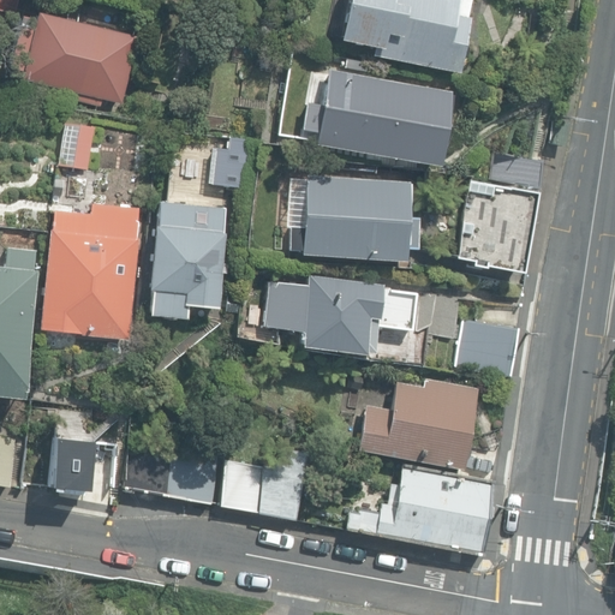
[(0,0),(0,10),(16,15),(18,0),(0,0)]
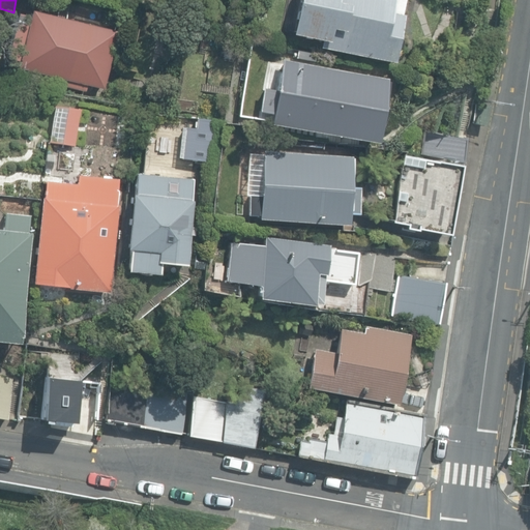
[(319,47),(392,63),(395,51),(396,50),(396,49),(398,49),(398,48),(399,48),(399,47),(399,46),(399,45),(400,45),(400,43),(400,42),(400,41),(400,40),(399,40),(399,39),(399,38),(398,38),(403,16),(401,15),(403,0),(296,0),(289,35),(320,41),(319,47)]
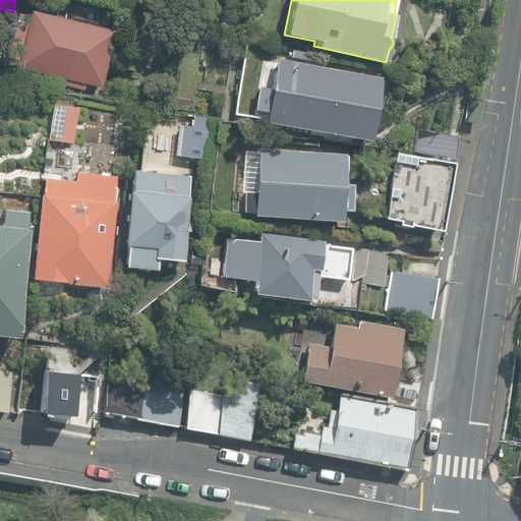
[(15,67),(100,88),(114,32),(29,11),(27,17),(16,14),(5,58),(17,60),(15,67)]
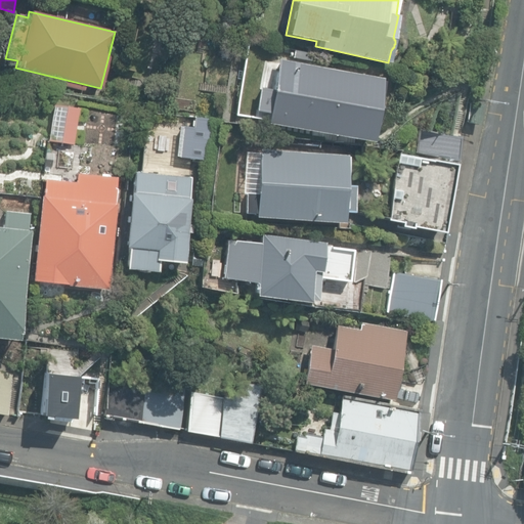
[(269,124),(375,144),(381,113),(382,113),(388,83),(386,83),(387,80),(282,60),(278,84),(269,82),(266,101),(273,102),(269,124)]
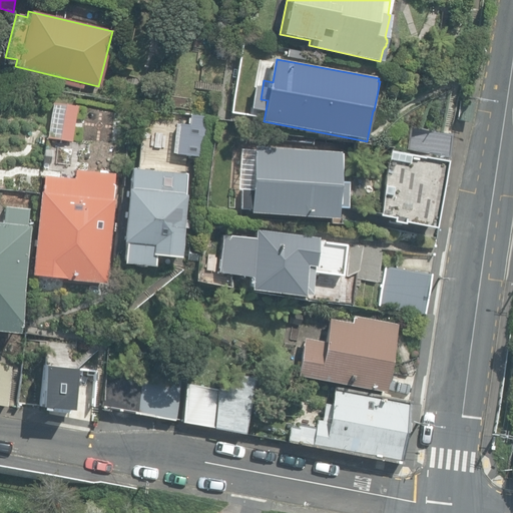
[(46,136),(71,140),(77,96),(53,93),(46,136)]
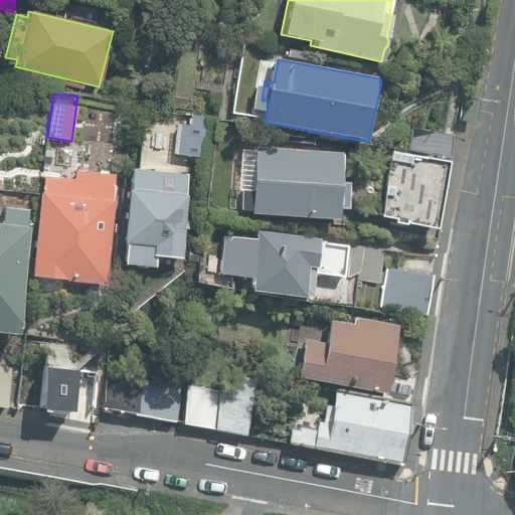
[(457,120),(470,122),(471,104),(459,103),(457,120)]
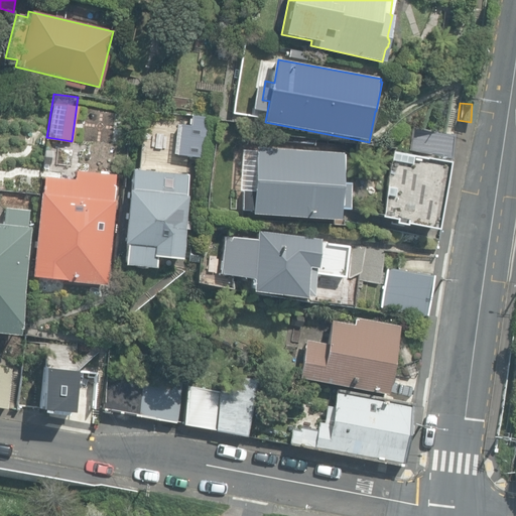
[(132,120),(144,121),(145,107),(134,106),(132,120)]
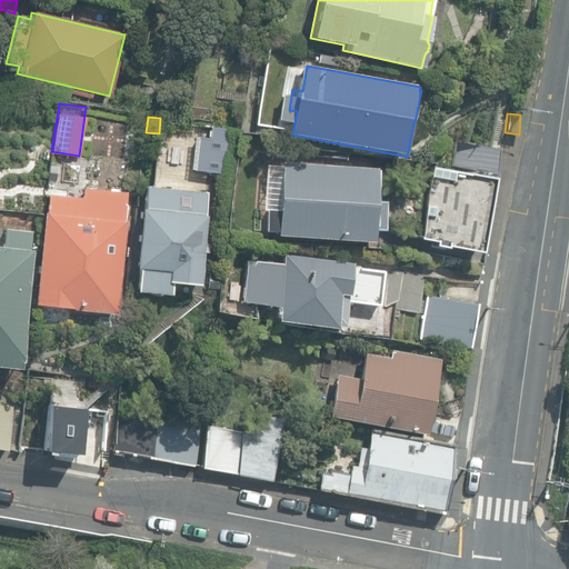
[(207,171),(223,172),(228,126),(211,123),(207,171)]
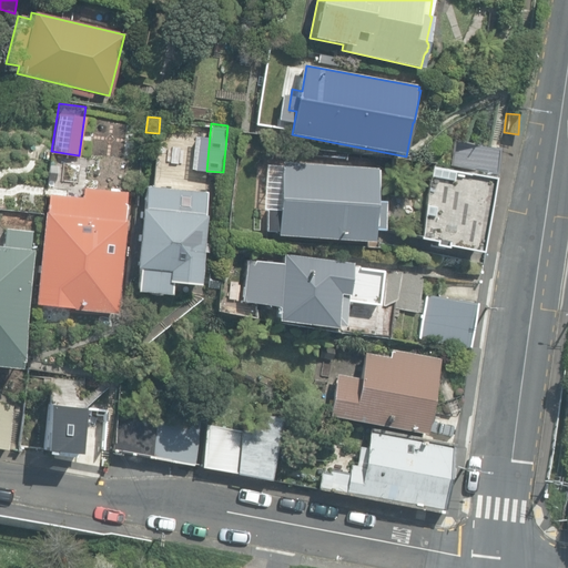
[(497,172),(500,146),(456,141),(453,166),(497,172)]
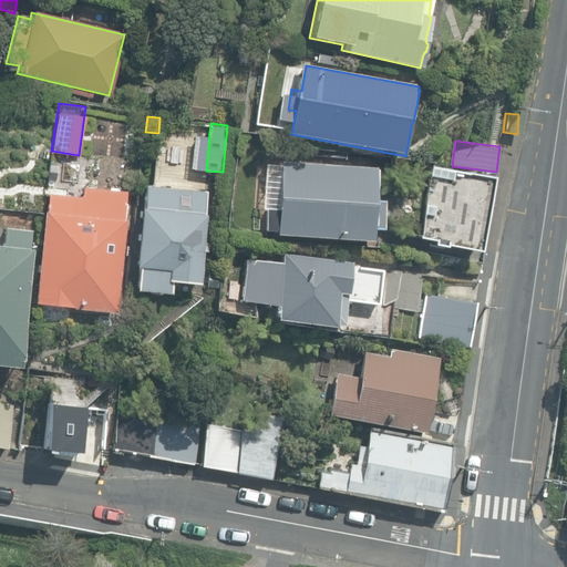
[(276,234),(367,239),(372,167),(279,161),(276,209),(265,208),(264,229),(276,230),(276,234)]
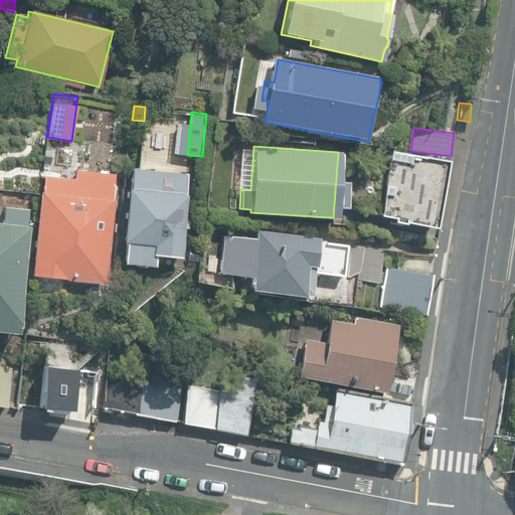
[(432,229),(446,161),(391,150),(378,216),(391,218),(391,222),(402,224),(402,223),(432,229)]
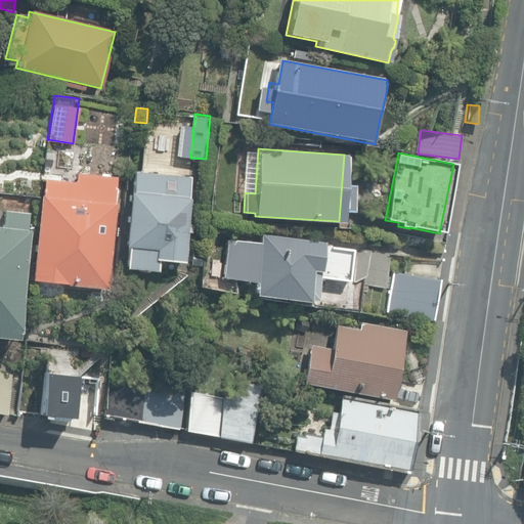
[(126,268),(158,271),(159,261),(184,263),(190,199),(188,198),(190,176),(134,171),(132,192),(130,192),(125,247),(128,247),(126,268)]
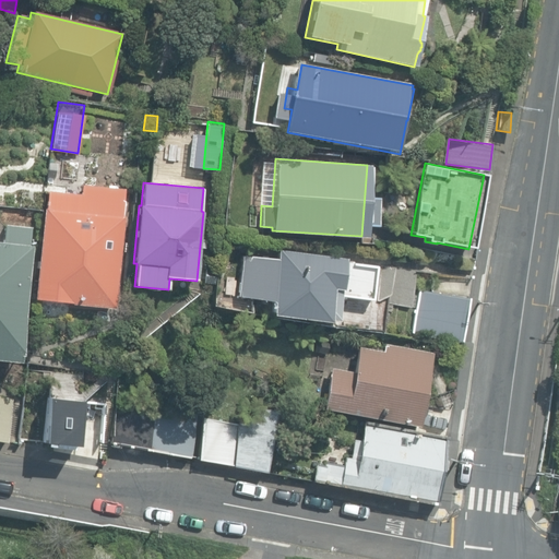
[(35,299),(114,308),(123,217),(121,216),(125,190),(83,186),(82,194),(46,191),(35,299)]
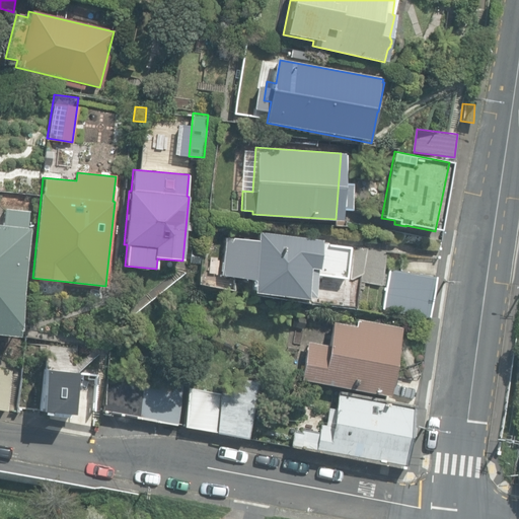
[(0,334),(17,337),(29,229),(26,228),(27,213),(5,210),(3,226),(0,225),(0,334)]
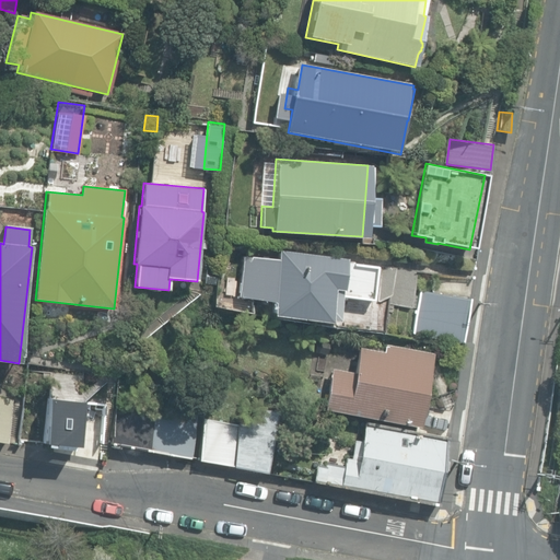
[(270,315),(327,323),(328,319),(336,321),(339,295),(371,300),(375,267),(345,264),(346,259),(278,251),(277,261),(243,256),(237,298),(271,302),(270,315)]
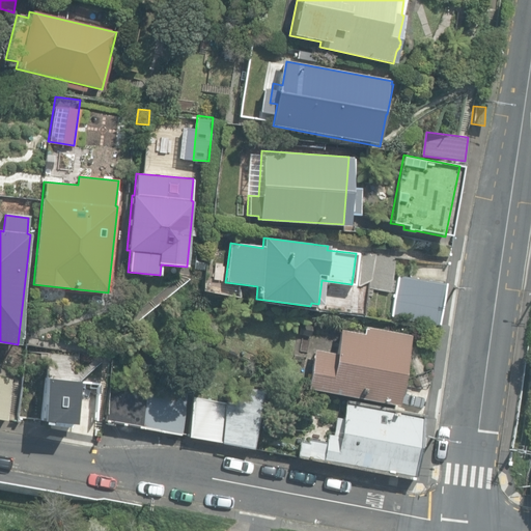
[(388,316),(438,325),(445,283),(397,275),(388,316)]
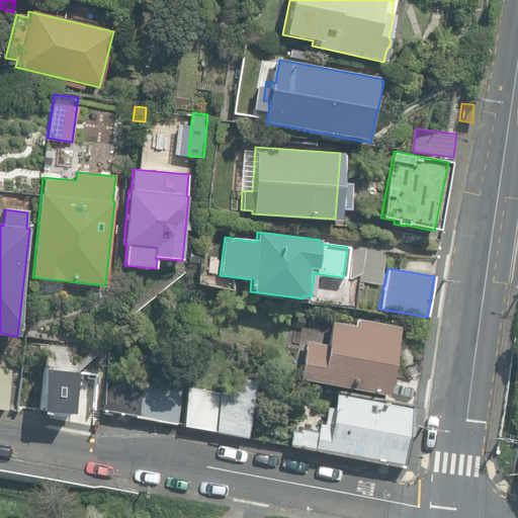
[(299,380),(387,396),(400,327),(354,319),(353,324),(332,320),(328,345),(306,341),(299,380)]
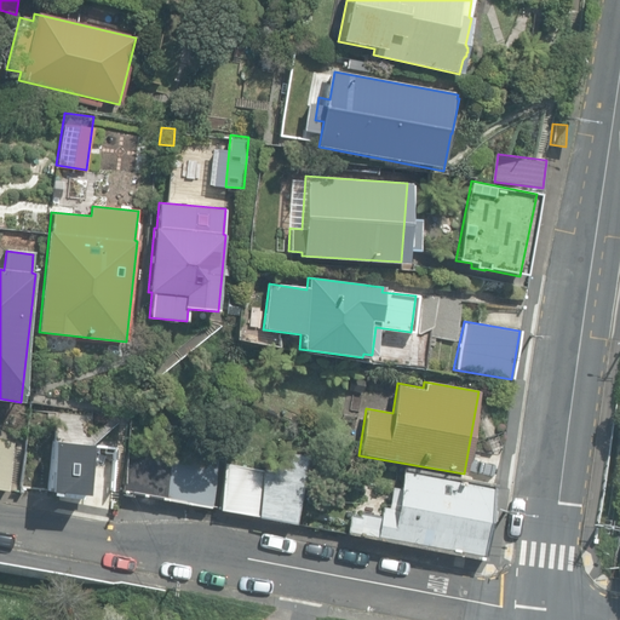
[(0,488),(6,489),(15,442),(0,438),(0,488)]
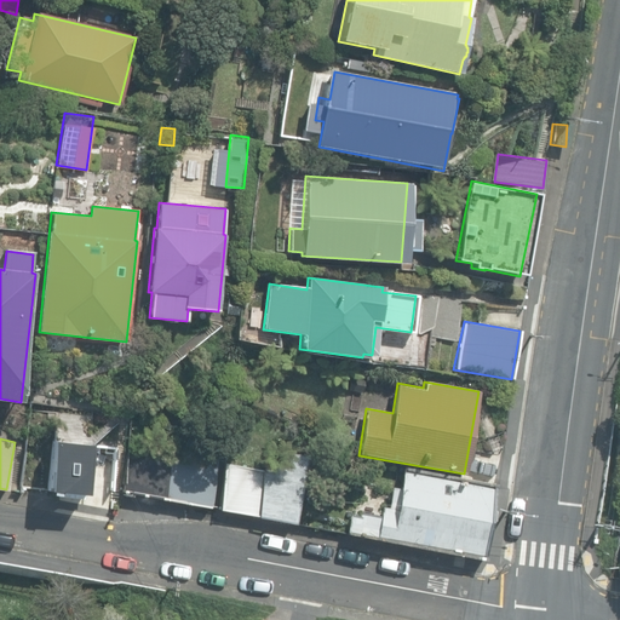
[(49,491),(85,494),(91,445),(53,441),(49,491)]
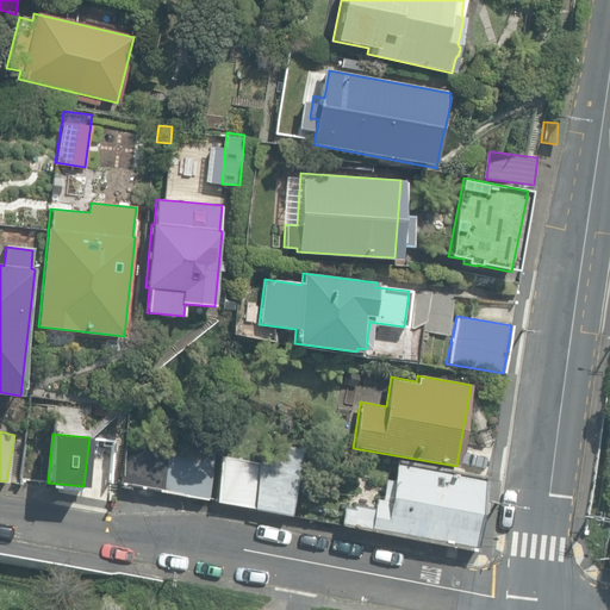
[(123,484),(162,491),(169,448),(170,443),(131,436),(123,484)]
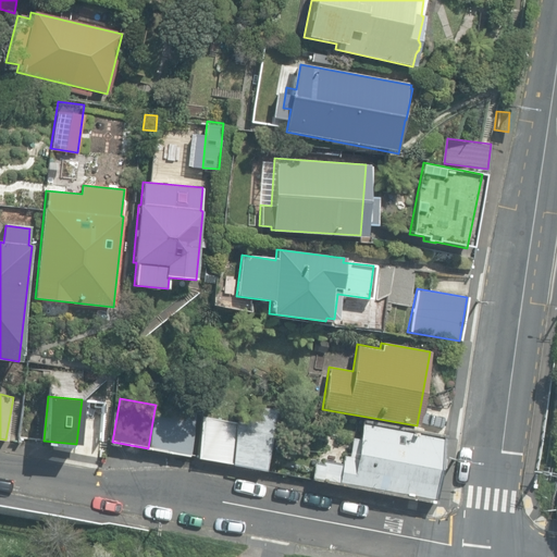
[(246,425),(237,424),(232,463),(264,470),(276,410),(249,404),(246,425)]
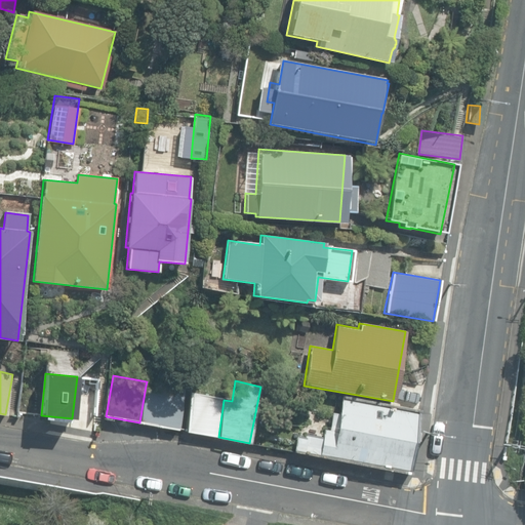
[(146,386),(139,422),(178,430),(185,393),(146,386)]
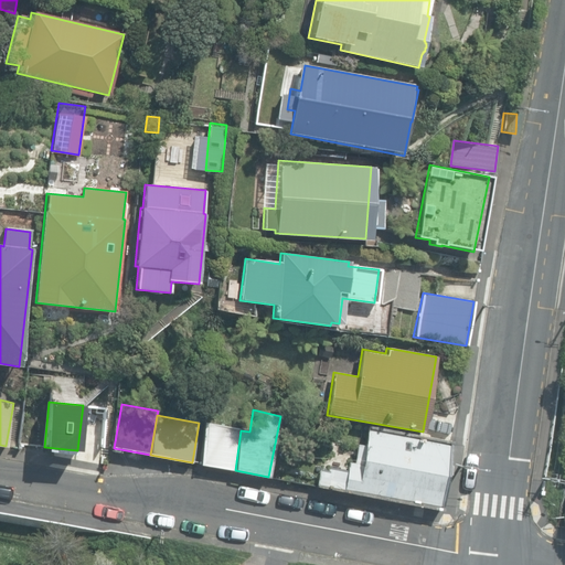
[(425,435),(455,440),(458,419),(429,415),(425,435)]
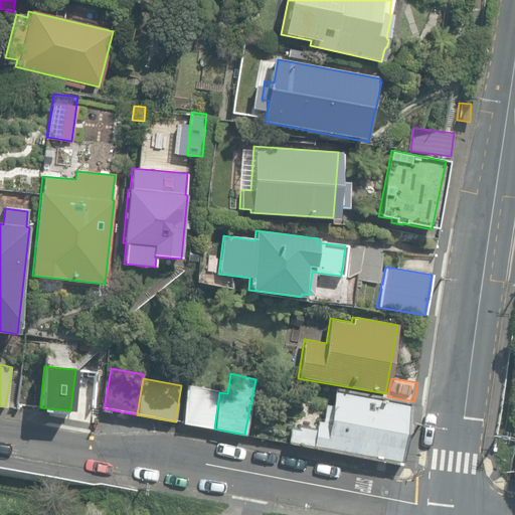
[(214,428),(219,392),(219,390),(187,384),(183,423),(214,428)]
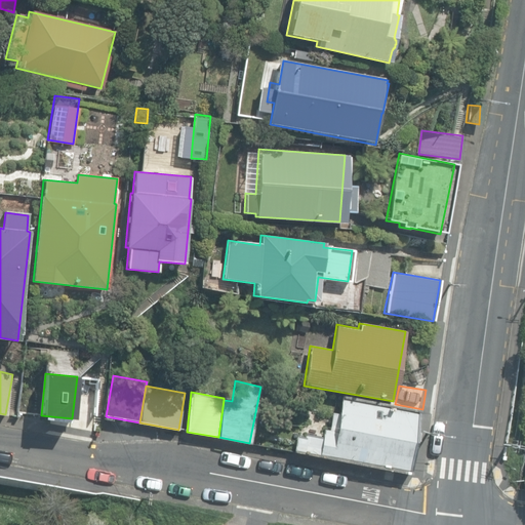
[(293,452),(409,473),(419,411),(341,398),(338,413),(331,412),(328,430),(323,429),(321,437),(305,435),(304,438),(296,437),(293,452)]
